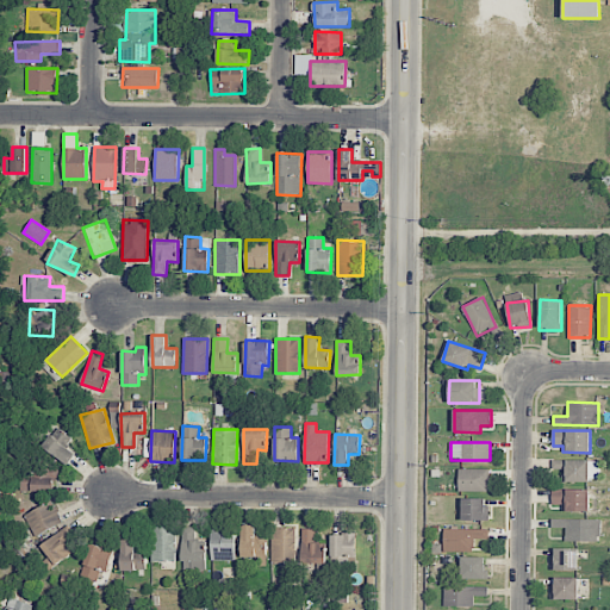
[(591,483),(591,460),(553,460),(552,470),(565,470),(565,481),(591,483)]
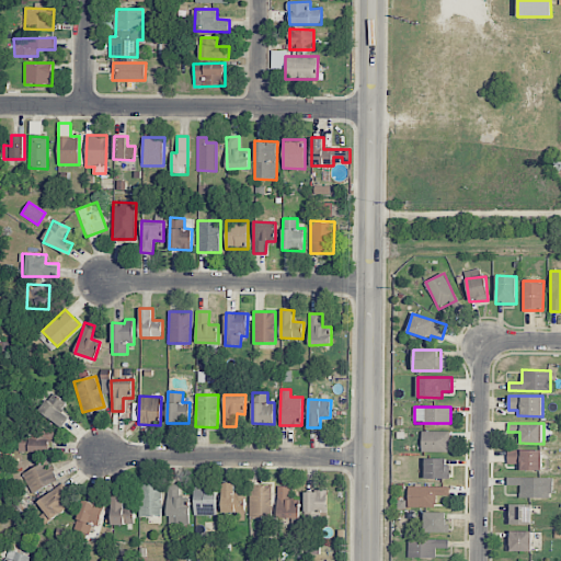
[(50,453),(52,432),(20,431),(19,451),(50,453)]
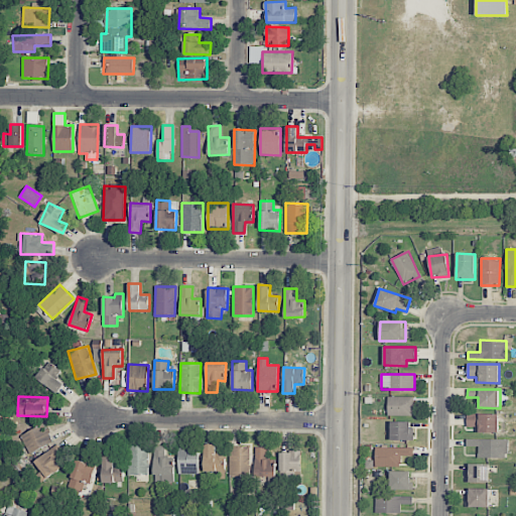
[(413,415),(414,397),(388,396),(387,414),(413,415)]
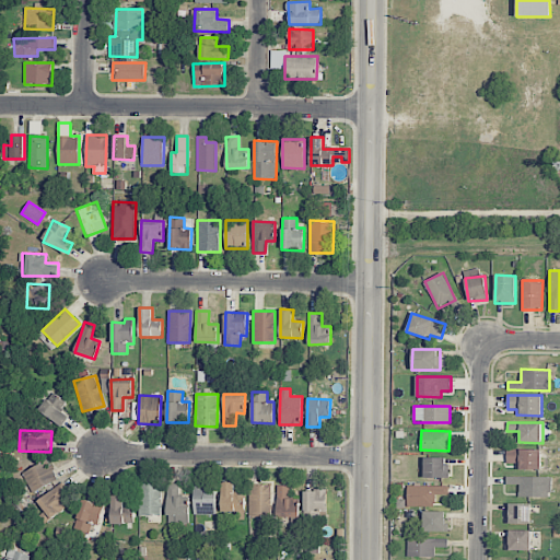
[(516,469),(541,469),(541,450),(506,450),(506,463),(516,464),(516,469)]
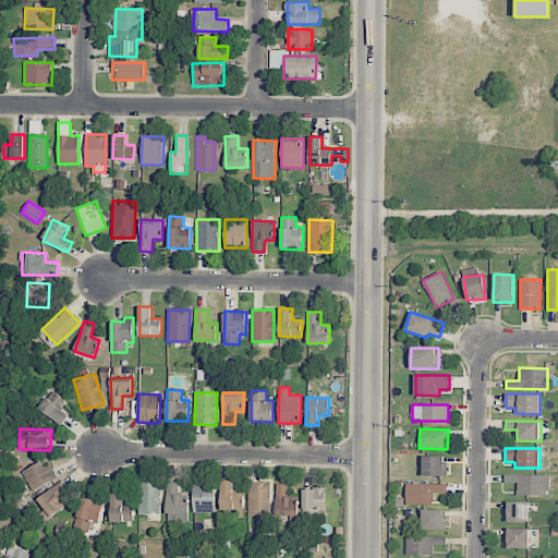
[(446,457),(423,456),(423,476),(446,476),(446,457)]
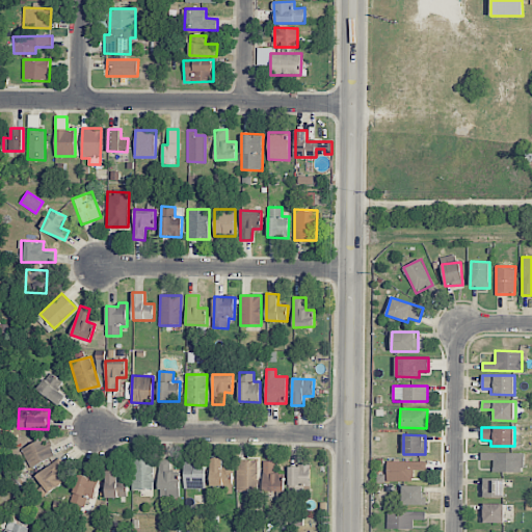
[(21,448),(30,468),(55,456),(46,437),(21,448)]
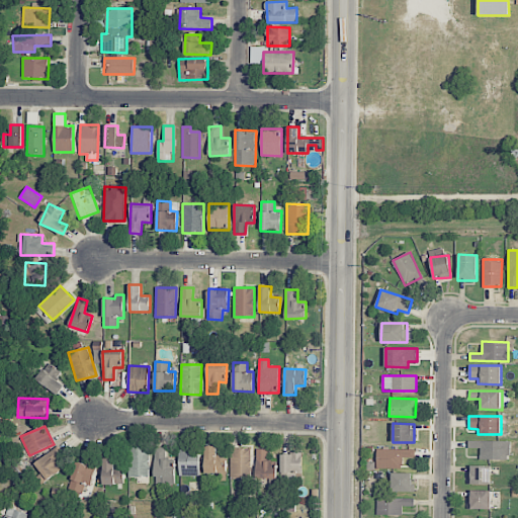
[(468,448),(481,448),(480,459),(510,460),(510,441),(468,440),(468,448)]
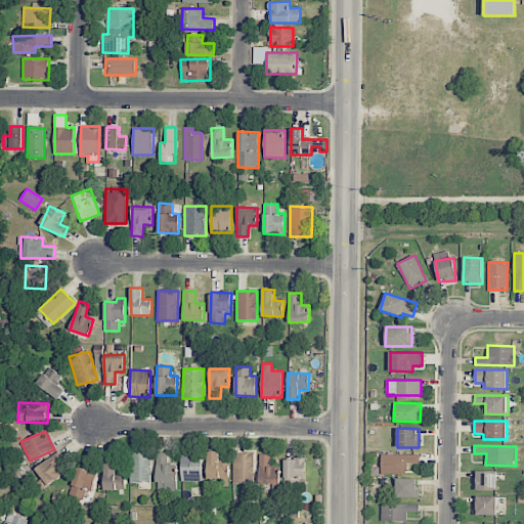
[(36,483),(42,490),(62,475),(56,467),(66,460),(58,450),(35,469),(42,478),(36,483)]
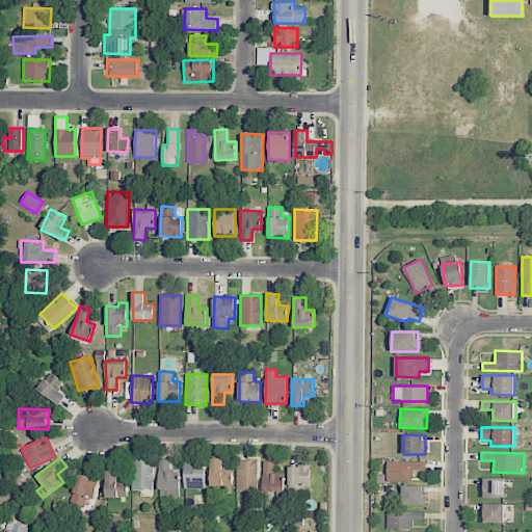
[(211,488),(232,488),(232,470),(222,470),(222,458),(212,458),(211,488)]
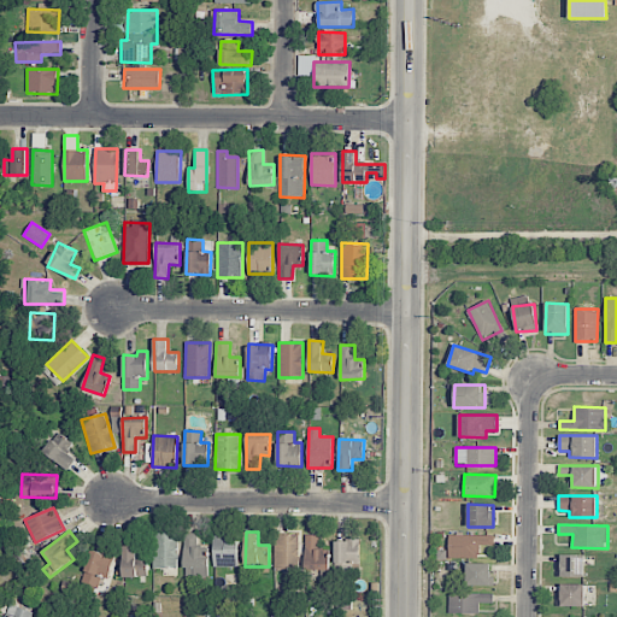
[(177,533),(153,533),(154,568),(178,566),(177,533)]
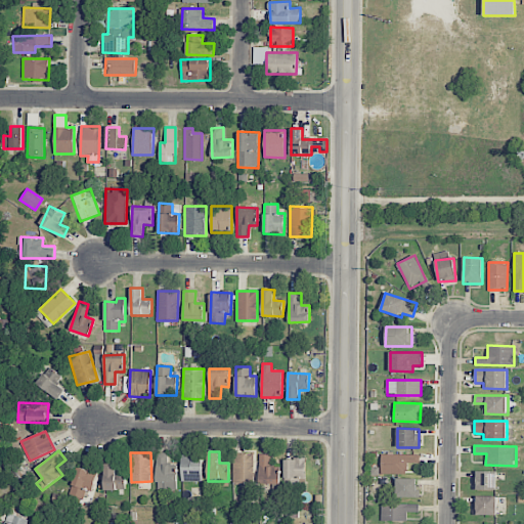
[(169,453),(157,453),(157,490),(177,490),(177,465),(169,465),(169,453)]
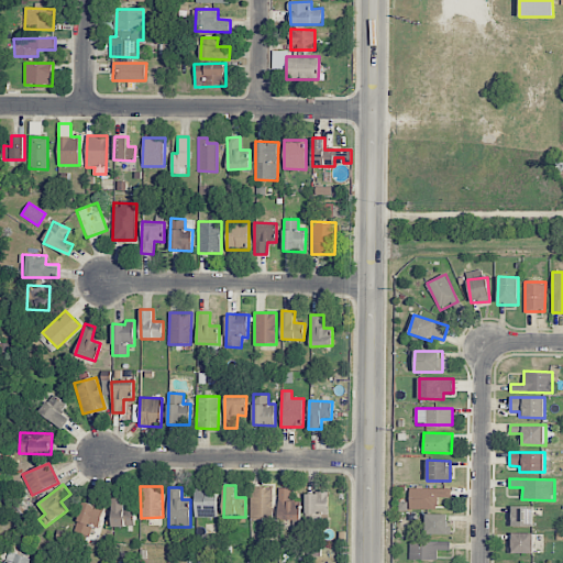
[(273,487),(251,487),(251,519),(273,518),(273,487)]
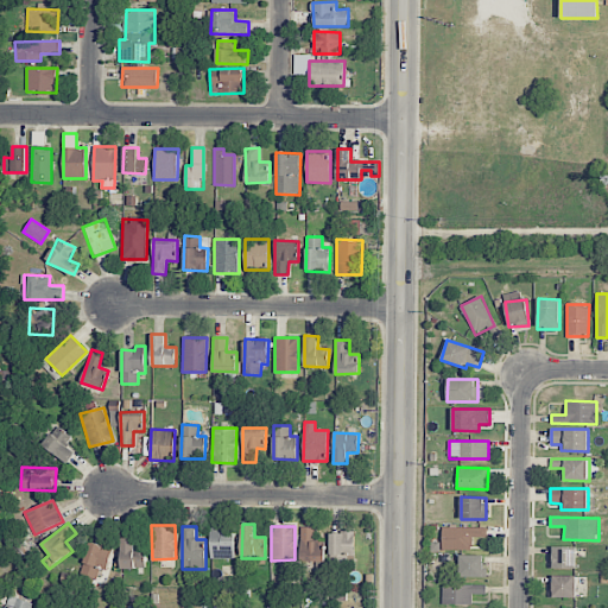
[(210,558),(234,559),(235,529),(211,527),(210,558)]
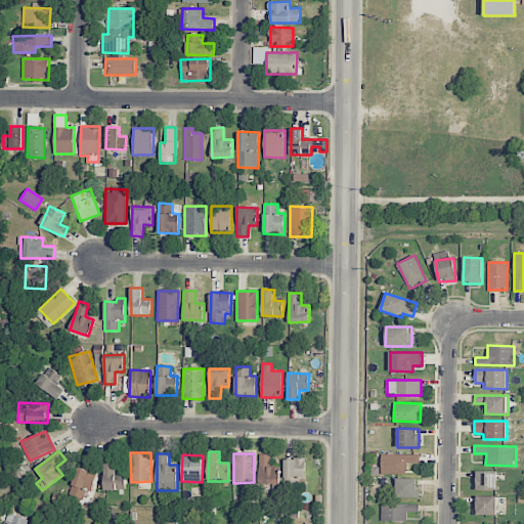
[(279,484),(279,467),(270,467),(270,454),(259,454),(260,484),(279,484)]
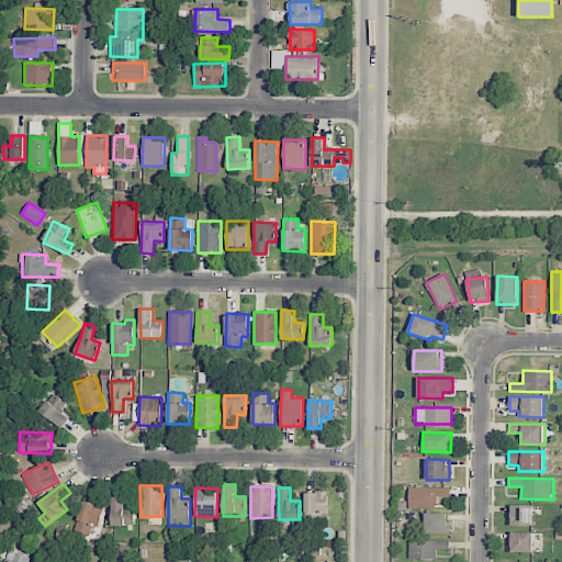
[(408,508),(437,507),(437,496),(450,496),(450,487),(408,489),(408,508)]
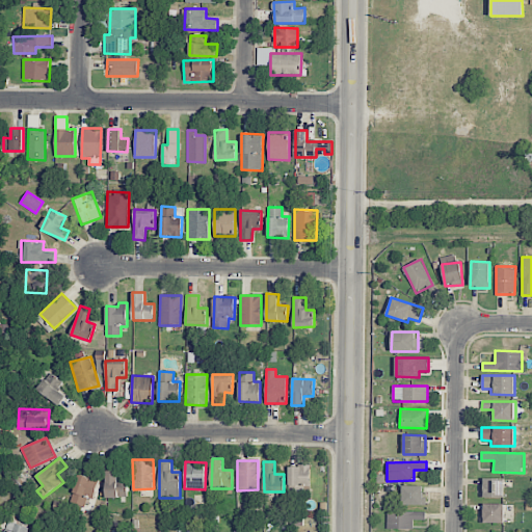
[(118,470),(106,470),(106,498),(127,498),(126,479),(118,479),(118,470)]
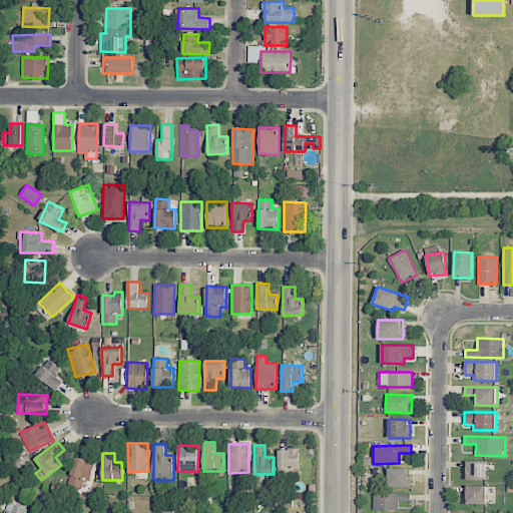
[(95,462),(76,456),(68,485),(81,489),(84,480),(90,481),(95,462)]
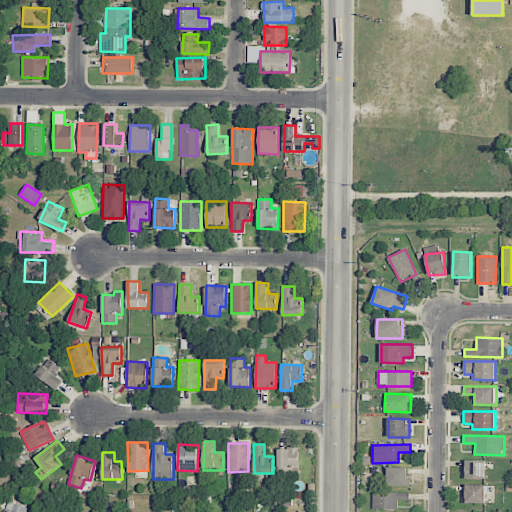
[(485,479),(485,460),(463,460),(463,478),(485,479)]
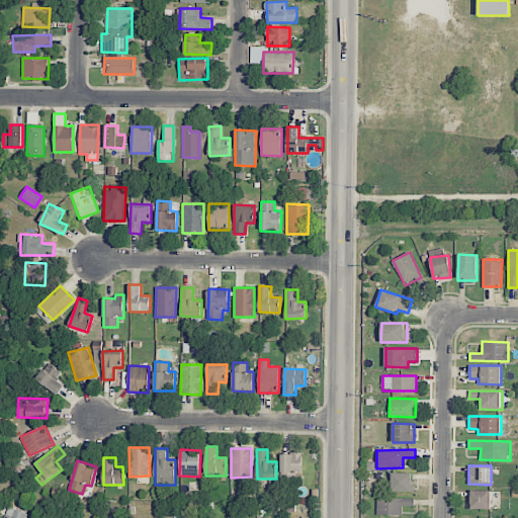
[(392,492),(413,492),(413,473),(392,473),(392,492)]
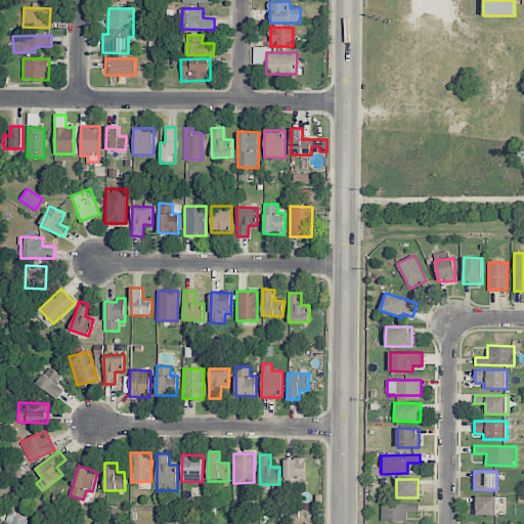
[(475,515),(496,515),(496,496),(475,495),(475,515)]
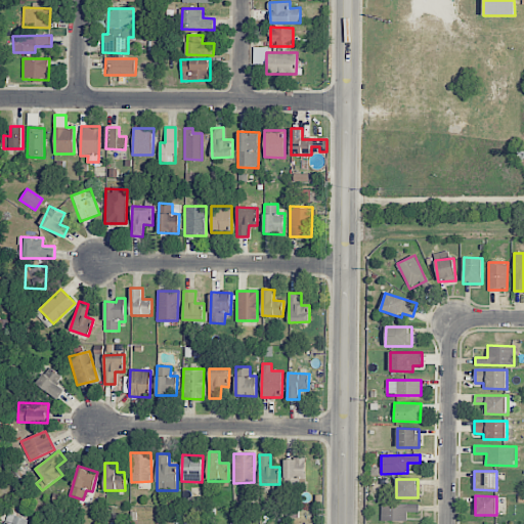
[(406,521),(407,512),(419,513),(419,505),(382,504),(381,521),(406,521)]
